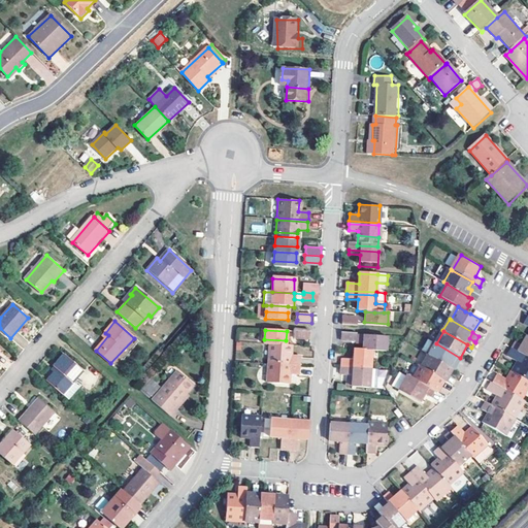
[(373,349),(386,350),(387,337),(364,336),(363,343),(363,348),(373,349)]
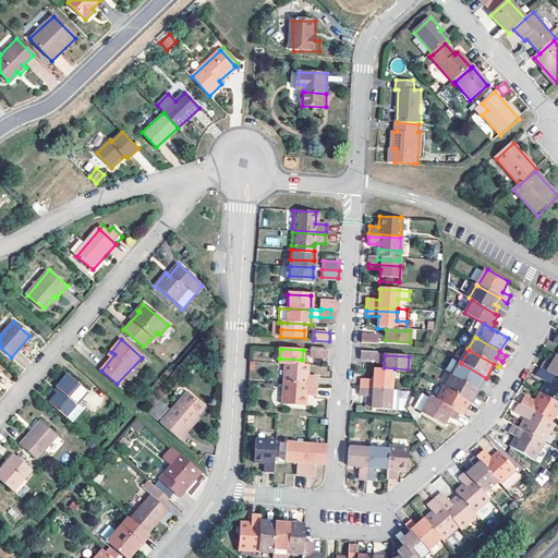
[(546,363),(543,370),(557,377),(557,356),(553,366),(546,363)]
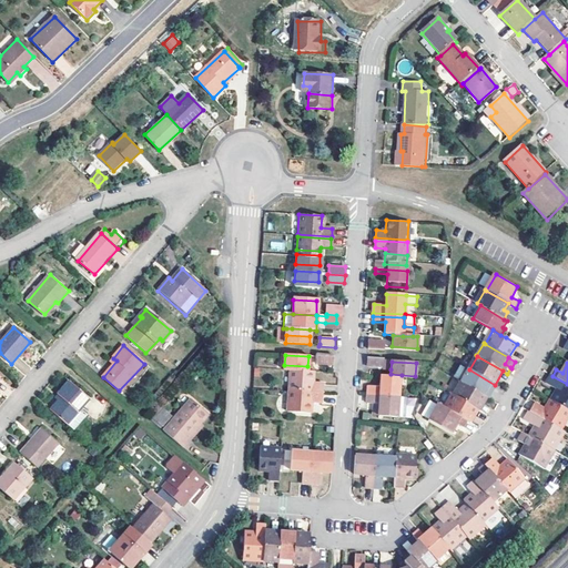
[(288,383),(313,384),(314,372),(307,372),(288,369),(288,383)]
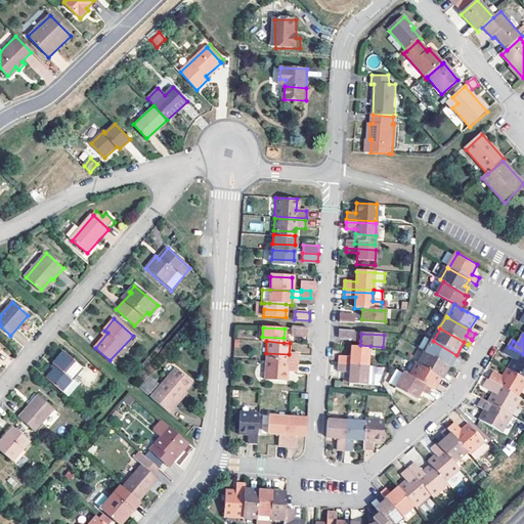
[(460,356),(456,355),(433,341),(432,341),(425,352),(426,352),(446,364),(447,365),(451,358),(456,361),(460,356)]
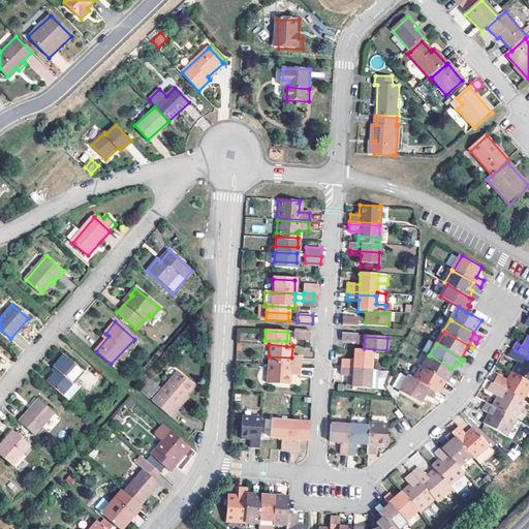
[(528,358),(515,350),(509,359),(519,364),(512,374),(528,382),(528,358)]
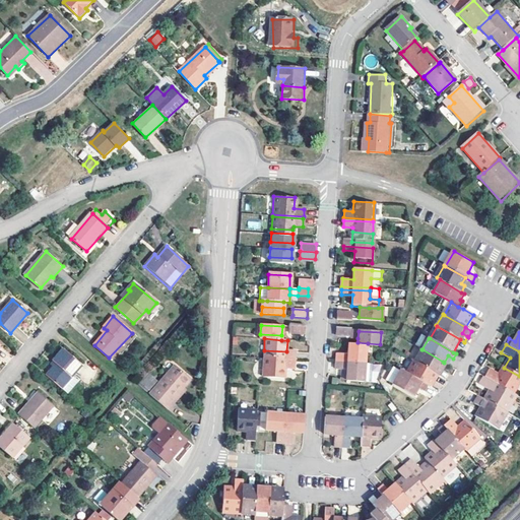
[(337,358),(367,360),(368,346),(349,345),(349,353),(337,353),(337,358)]
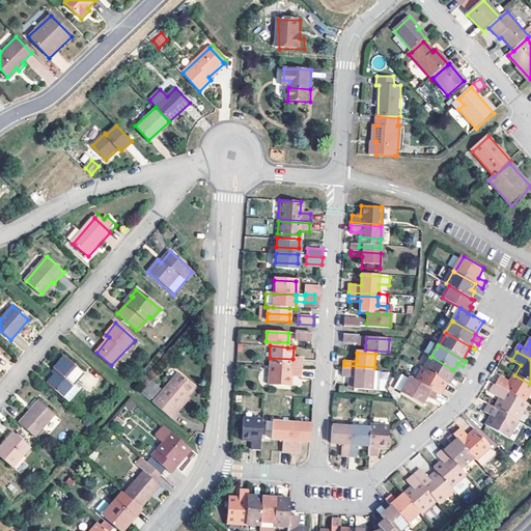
[(81,390),(75,384),(83,373),(64,357),(54,368),(57,371),(48,383),(70,402),(81,390)]
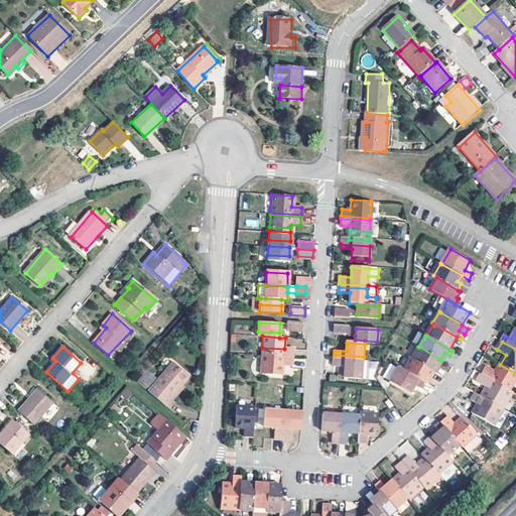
[(412,359),(432,371),(439,359),(419,347),(412,359)]
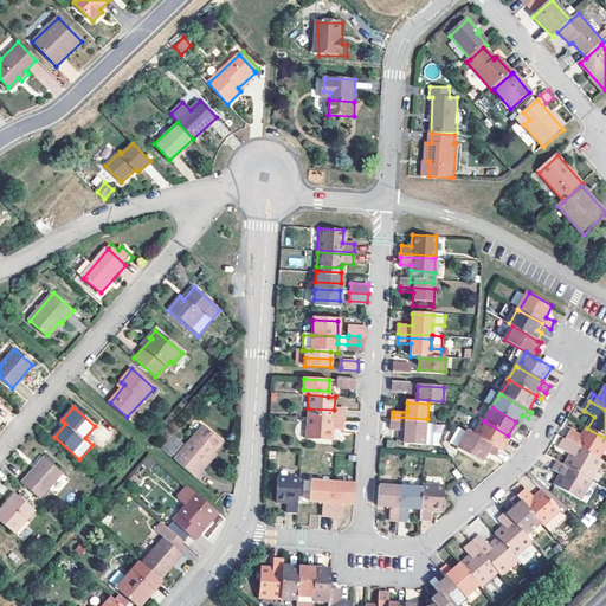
[(308,408),(307,417),(345,419),(346,410),(334,410),(308,408)]
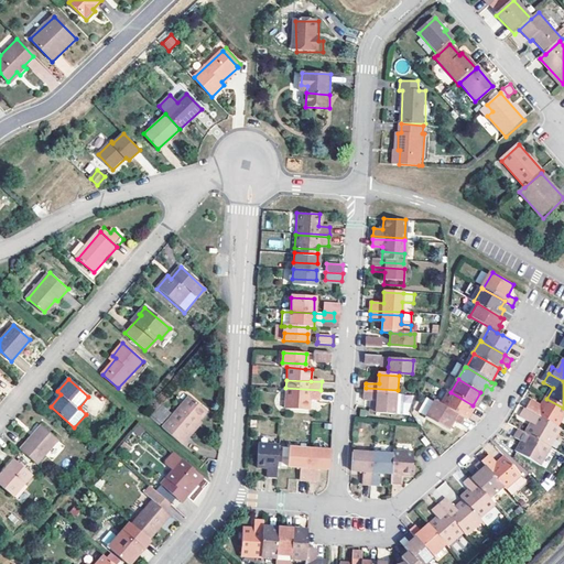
[(491,390),(491,389),(486,386),(481,393),(488,397),(491,390)]
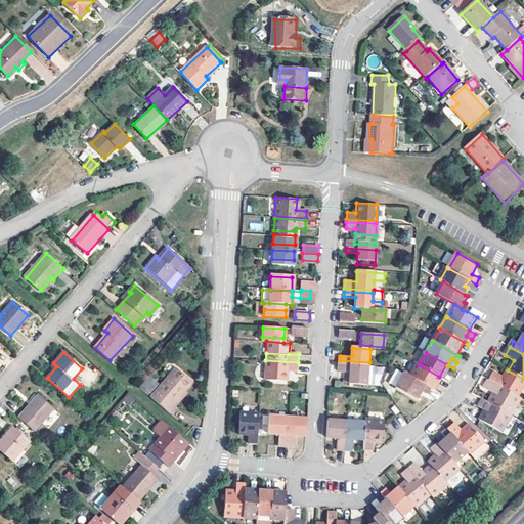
[(265,368),(288,369),(298,370),(298,362),(265,360),(265,368)]
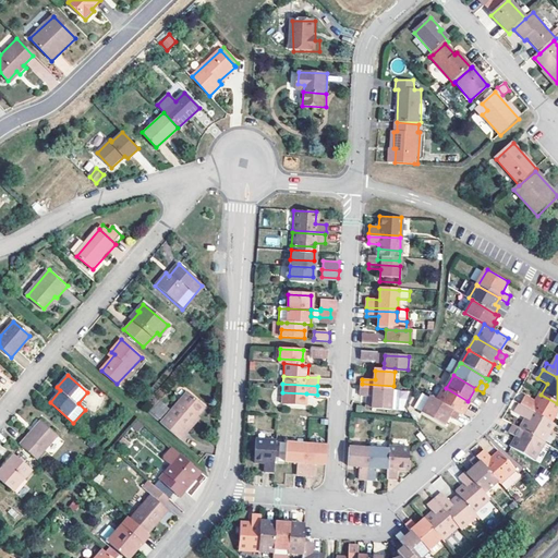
[(392,410),(393,390),(361,388),(361,396),(374,397),(373,409),(392,410)]
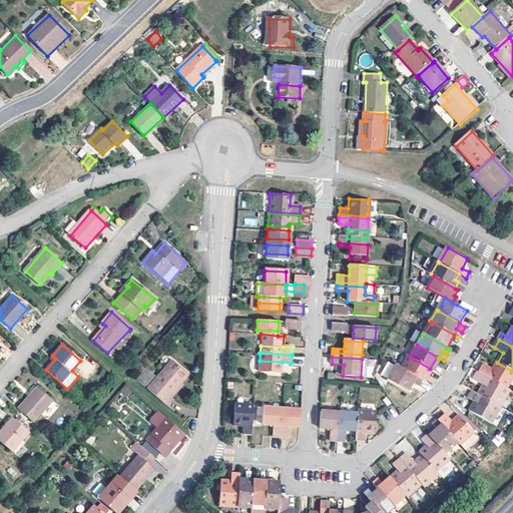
[(402,368),(423,380),(425,376),(427,377),(432,370),(430,369),(410,357),(409,357),(402,368)]
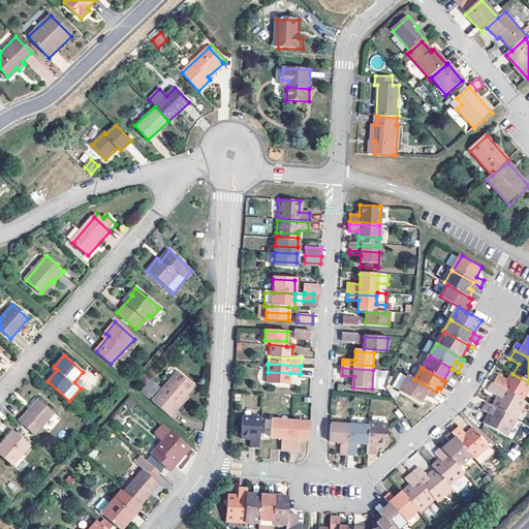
[(431,400),(436,392),(414,379),(408,376),(401,371),(392,385),(421,403),(425,396),(431,400)]
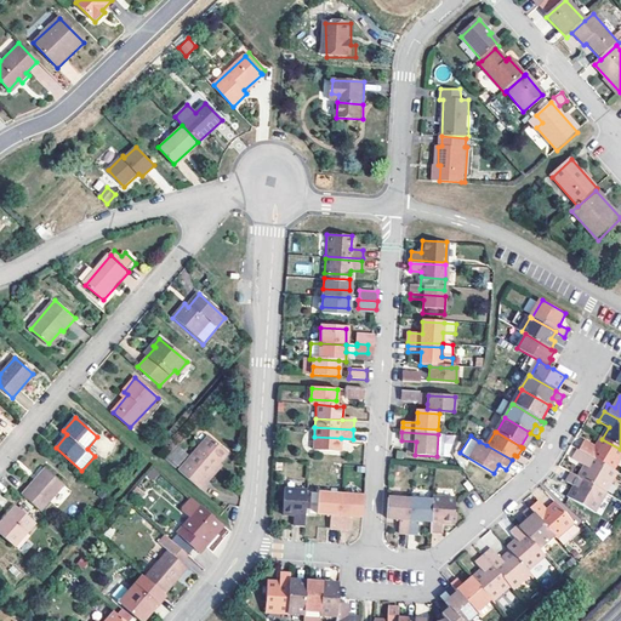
[(181,472),(203,491),(210,483),(208,480),(231,454),(210,437),(181,472)]
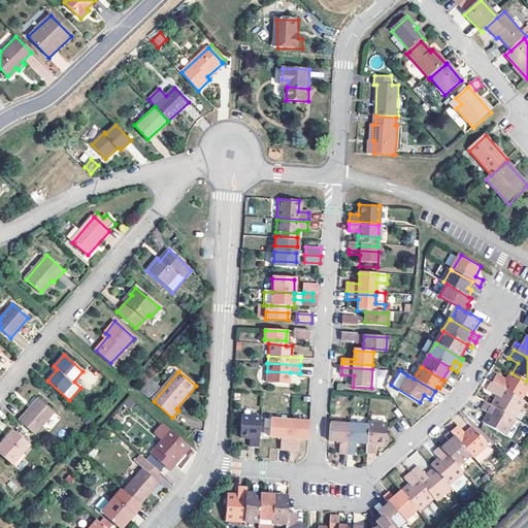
[(290,372),(267,371),(266,384),(290,385),(290,372)]
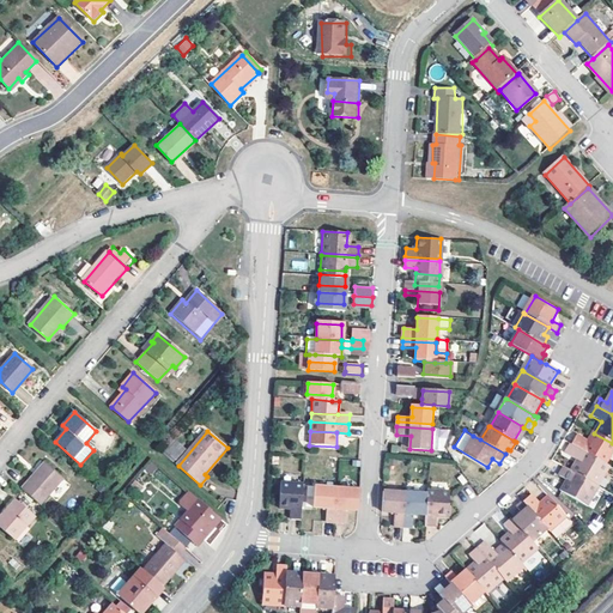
[(578,437),(574,445),(606,465),(612,451),(612,443),(594,434),(589,442),(578,437)]
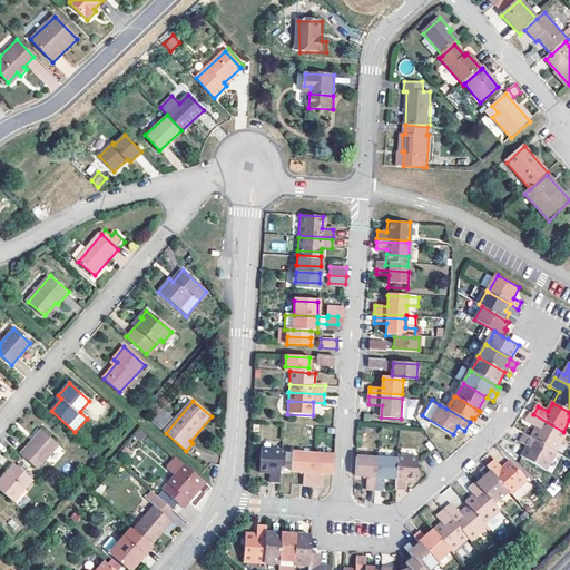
[(174,416),(163,406),(159,411),(169,421),(174,416)]
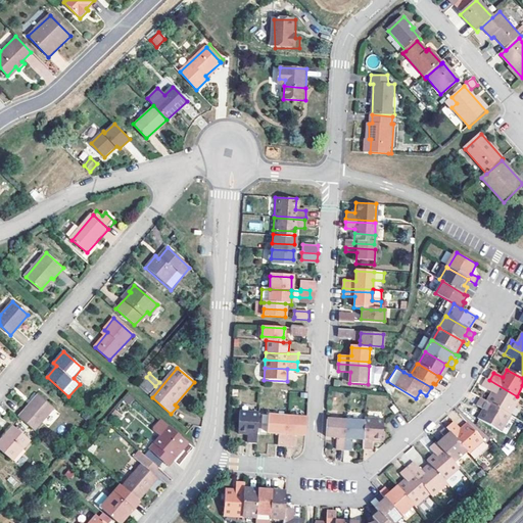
[(155,386),(146,377),(142,382),(151,390),(155,386)]
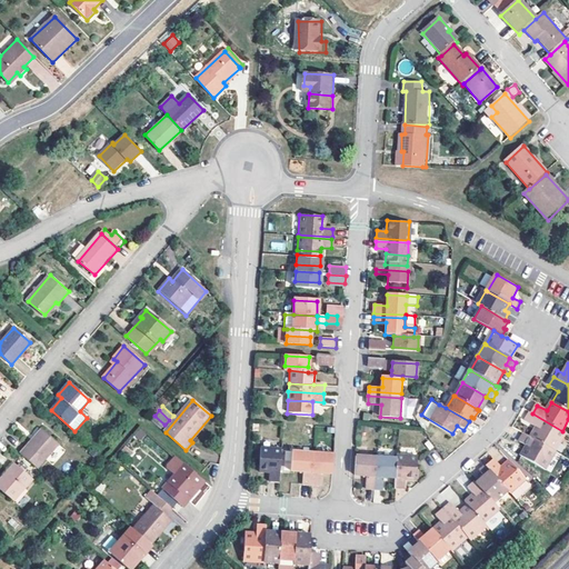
[(562,431),(532,413),(527,422),(536,429),(530,438),(555,451),(565,432),(562,431)]
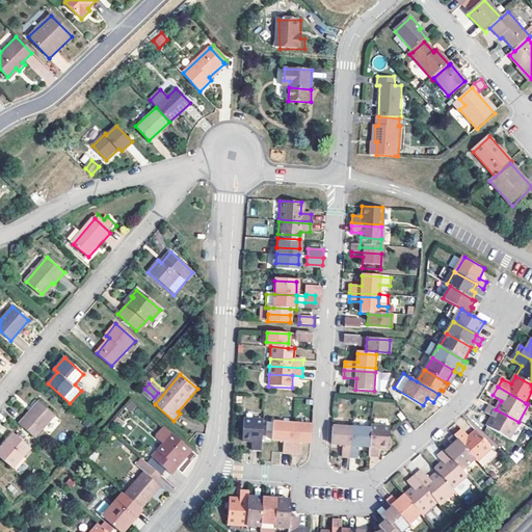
[(154,397),(144,389),(141,392),(151,400),(154,397)]
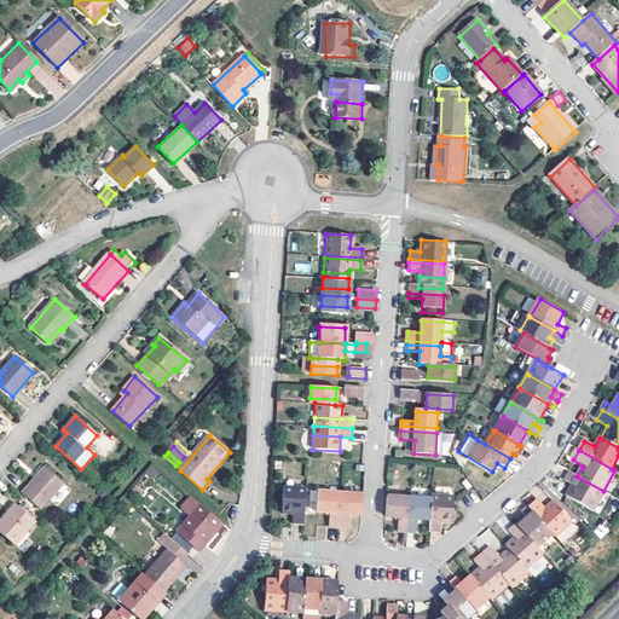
[(21,495),(39,510),(63,484),(44,468),(21,495)]
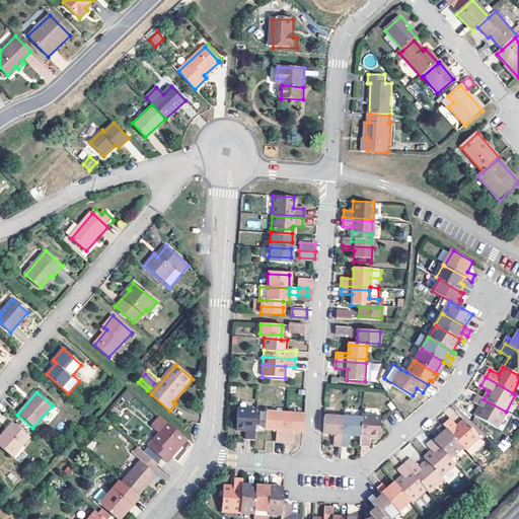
[(497,429),(506,412),(484,399),(477,395),(472,403),(478,408),(474,416),(497,429)]
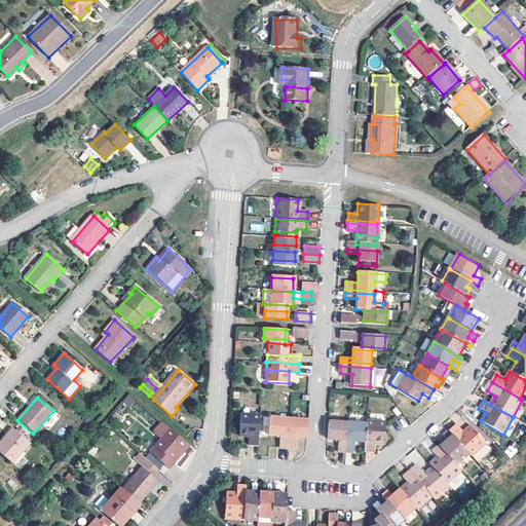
[(238,437),(249,437),(250,417),(240,416),(238,437)]
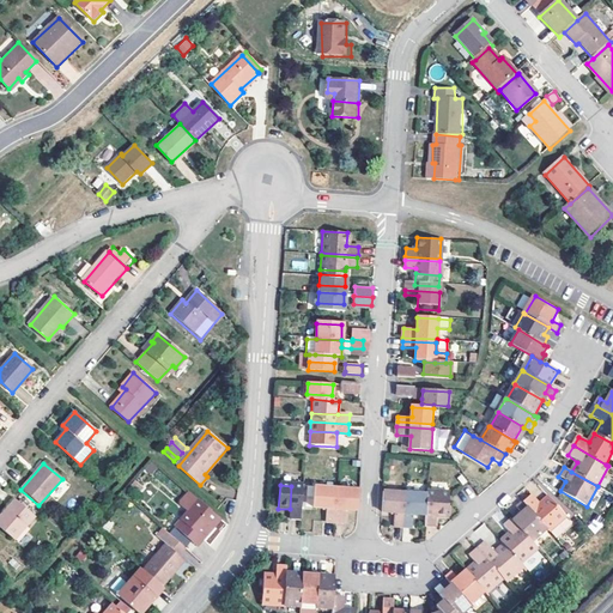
[(303,486),(291,486),(290,509),(289,521),(301,522),(303,486)]
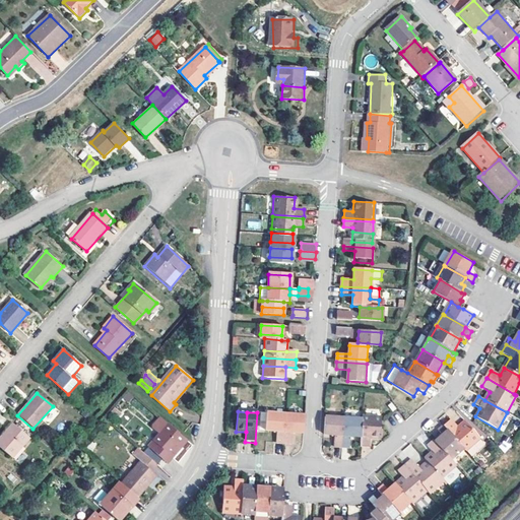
[(266,432),(273,432),(274,413),(266,412),(266,432)]
